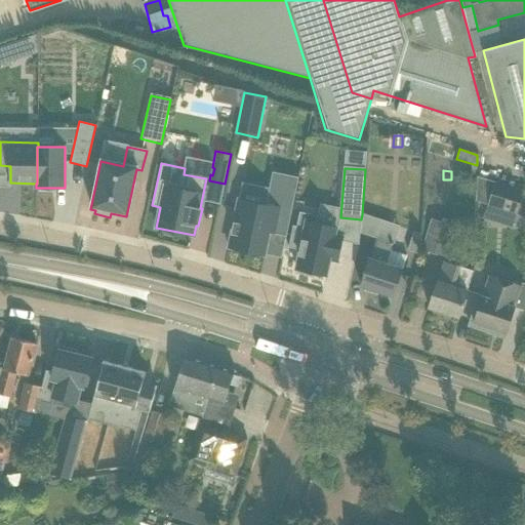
[(238,200),(228,248),(265,255),(269,233),(286,236),(298,177),(272,172),(266,205),(238,200)]
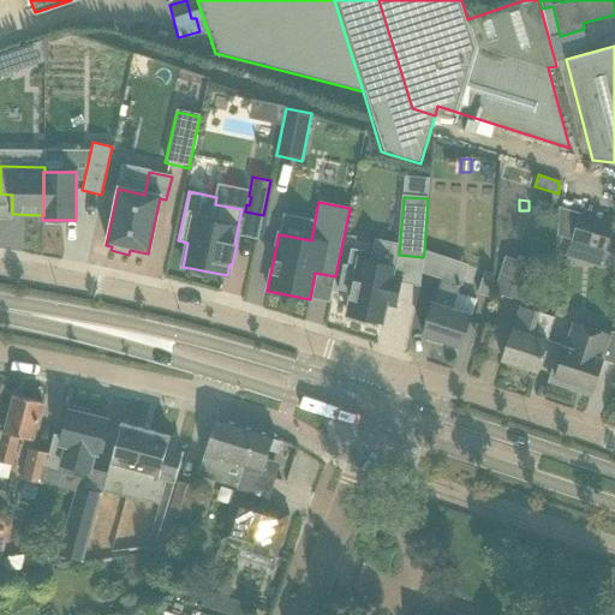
[(557,236),(614,255),(614,225),(559,208),(557,236)]
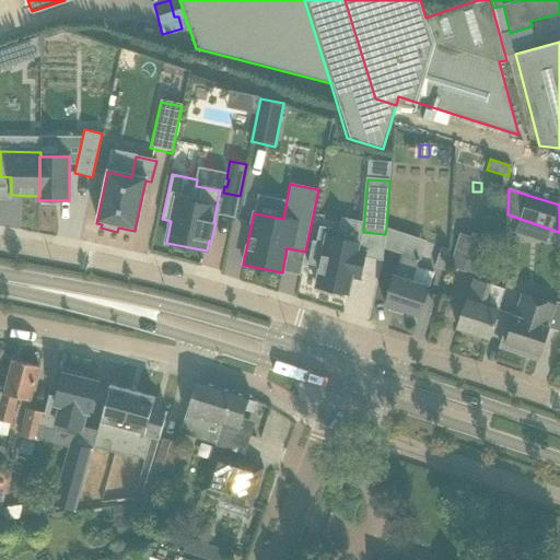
[(317,288),(317,291),(331,294),(333,291),(347,294),(351,277),(360,279),(364,253),(357,252),(358,243),(337,238),(338,230),(319,226),(316,242),(312,241),(307,265),(319,267),(315,287),(317,288)]
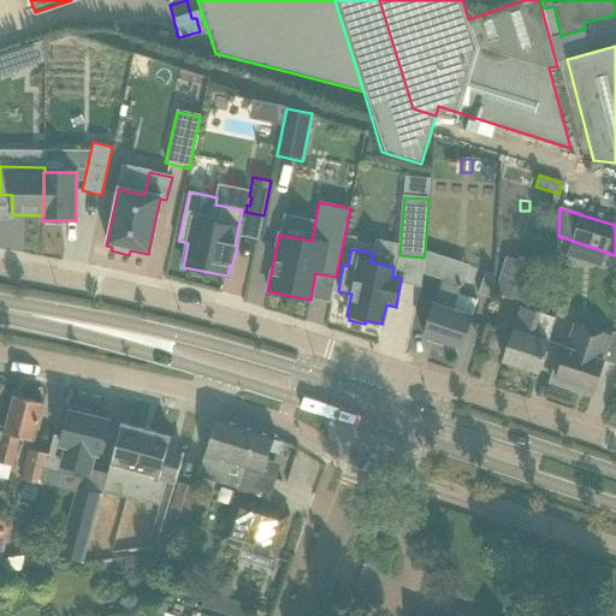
[(424,258),(422,273),(442,279),(449,259),(425,252),(424,258)]
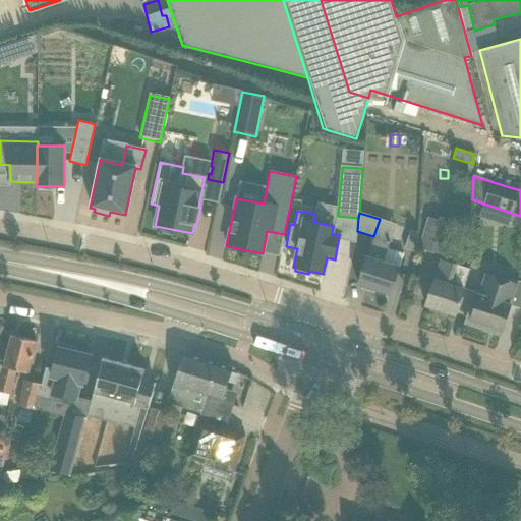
[(418,248),(443,255),(453,226),(427,218),(418,248)]
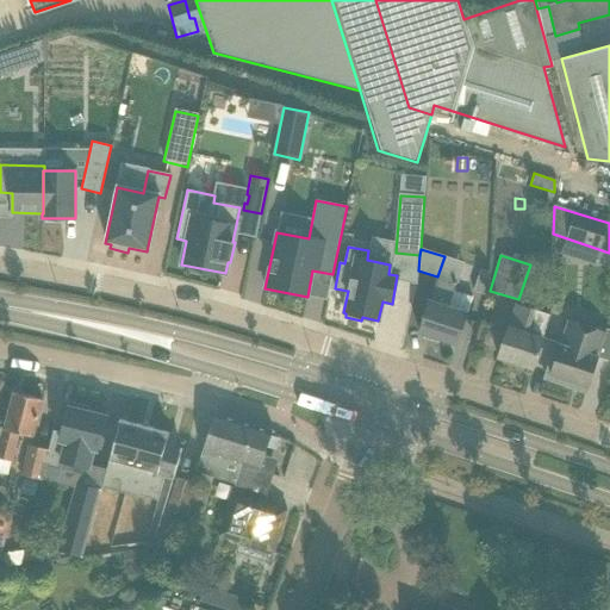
[(437,277),(430,300),(429,300),(427,310),(419,332),(456,344),(465,322),(472,297),(453,292),(456,282),(437,277)]
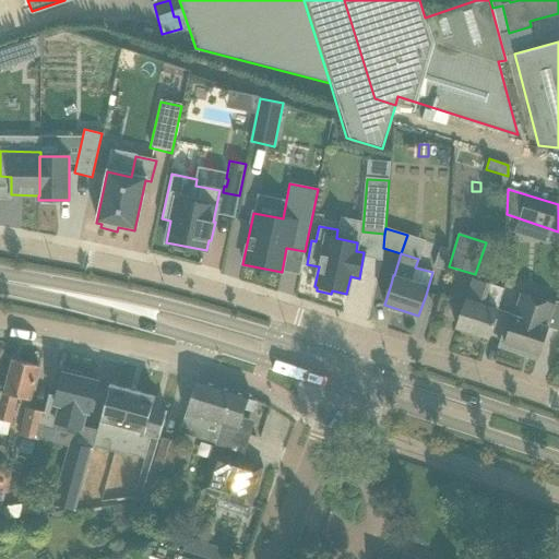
[(456,328),(488,339),(503,289),(489,285),(489,284),(473,278),(466,299),(465,299),(463,307),(456,328)]
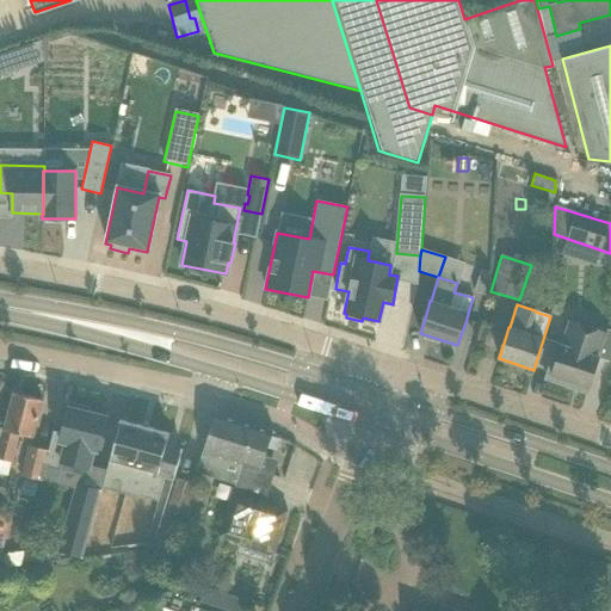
[(593,370),(605,334),(585,327),(569,321),(557,358),(553,357),(545,380),(586,393),(593,370)]
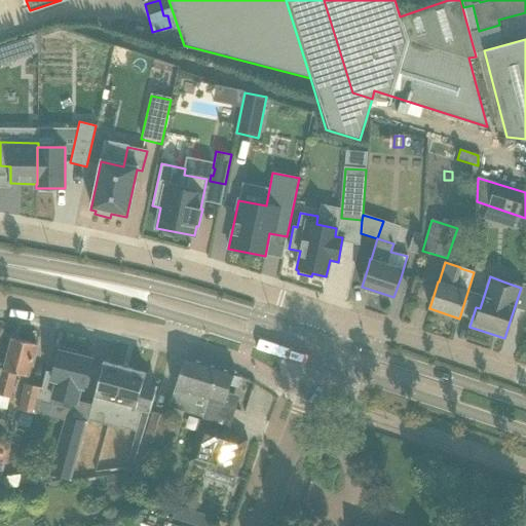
[(28,377),(36,344),(11,338),(4,369),(0,367),(0,393),(10,397),(15,374),(28,377)]
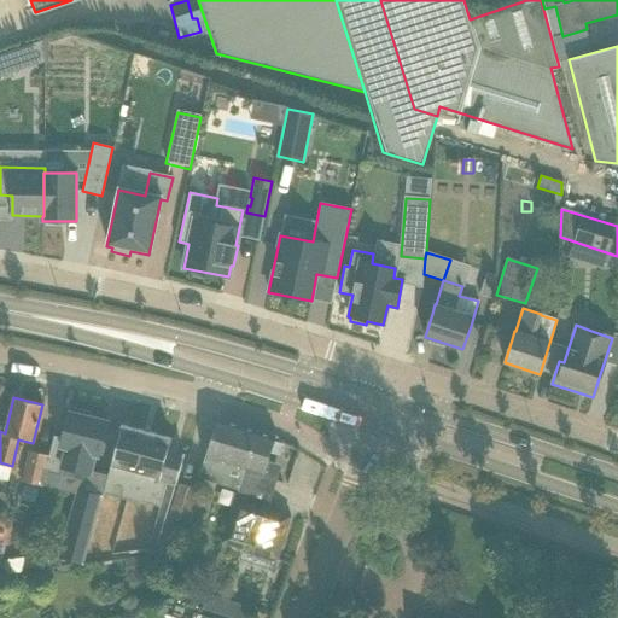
[(54,437),(46,472),(60,476),(63,467),(91,474),(95,456),(99,458),(108,421),(88,417),(89,413),(75,409),(75,413),(70,412),(63,438),(54,437)]
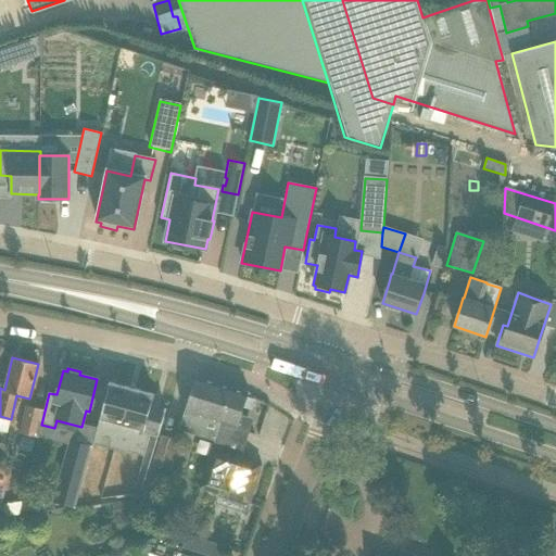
[(178,429),(214,441),(215,441),(232,388),(196,376),(189,396),(178,429)]
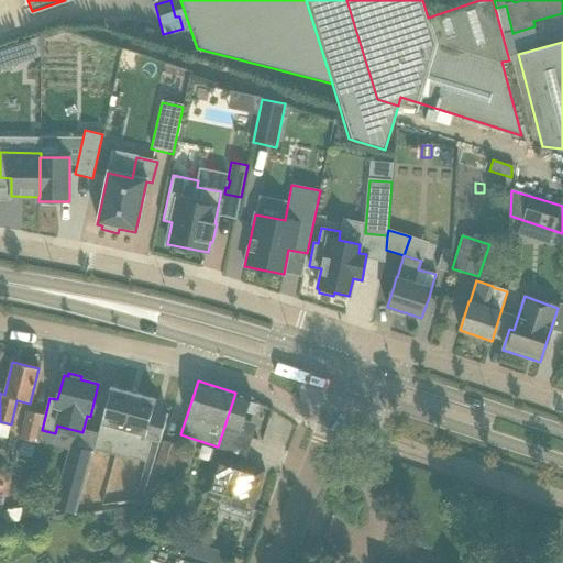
[(98,433),(94,450),(129,459),(129,457),(146,462),(153,439),(157,440),(161,441),(167,415),(164,414),(154,411),(153,410),(155,399),(111,387),(98,433)]
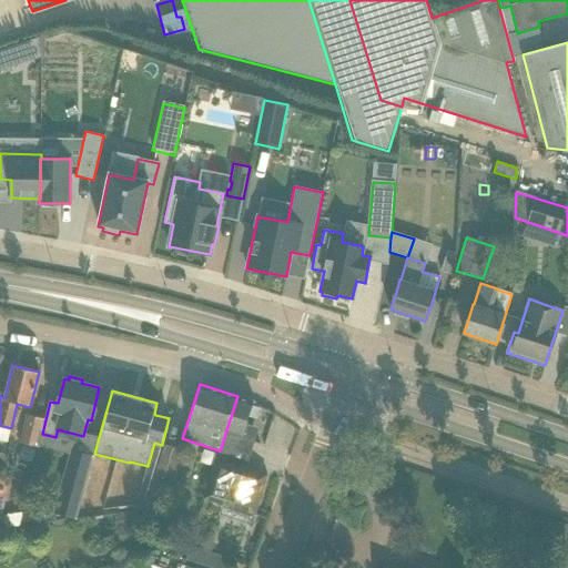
[(220,450),(219,450),(211,476),(202,498),(233,507),(254,514),(267,474),(246,467),(256,436),(250,425),(246,424),(249,416),(252,406),(253,401),(237,396),(220,450)]
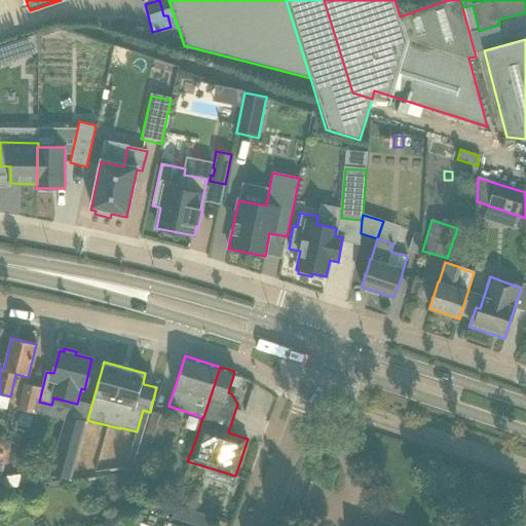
[(233,376),(230,385),(237,387),(240,378),(233,376)]
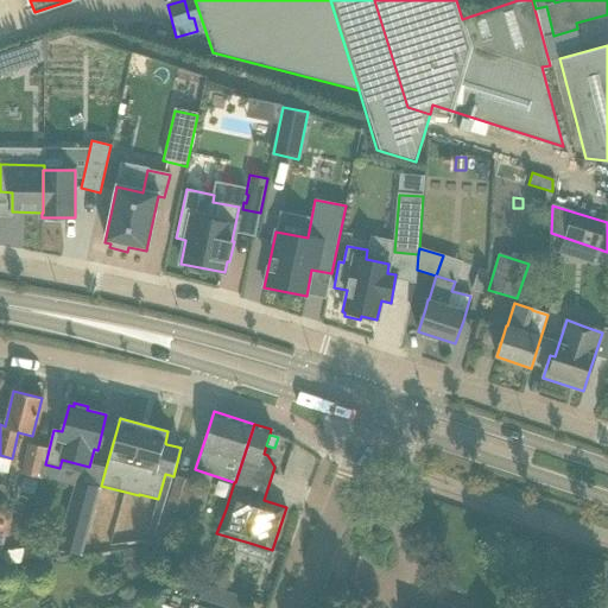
[(21,474),(40,477),(46,448),(27,443),(21,474)]
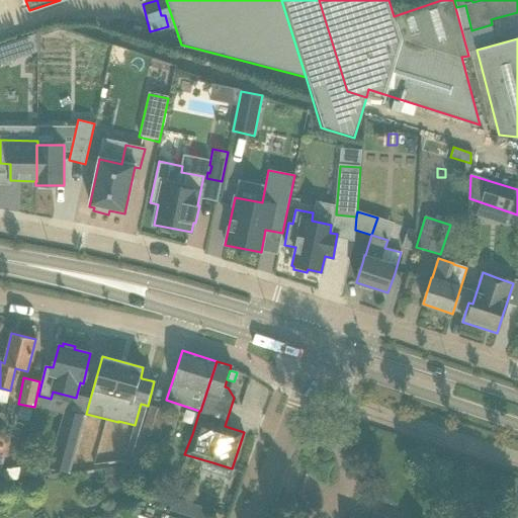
[(132,462),(148,467),(165,412),(149,407),(132,462)]
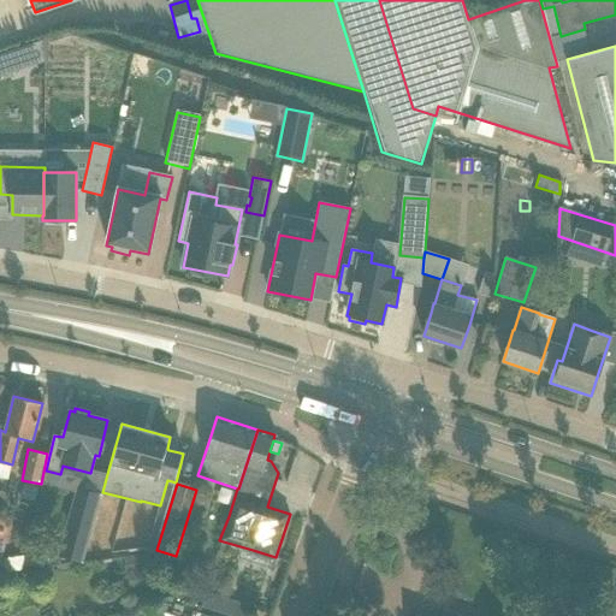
[(78,490),(60,556),(83,563),(101,496),(78,490)]
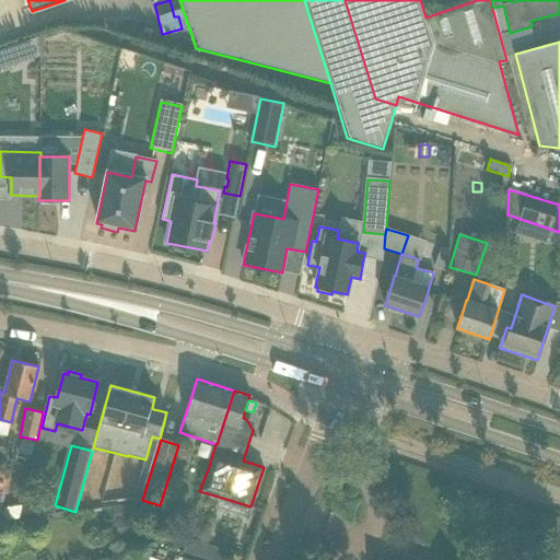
[(146,518),(144,504),(113,506),(114,521),(146,518)]
